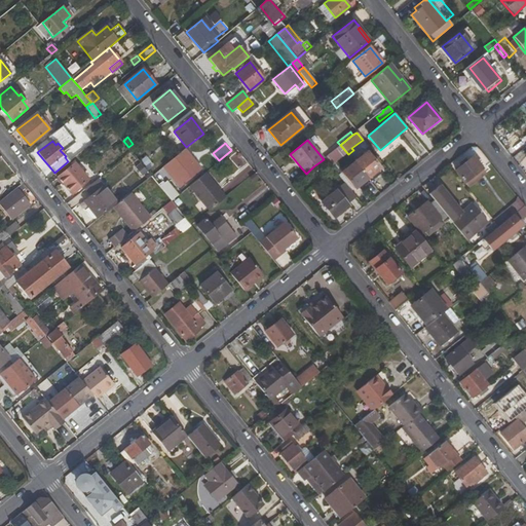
[(332,164),(343,155),(337,148),(326,157),(332,164)]
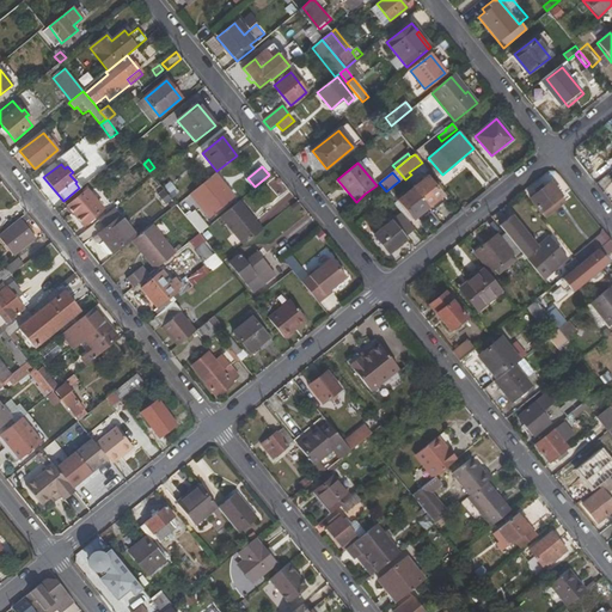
[(398,201),(412,219),(427,207),(442,196),(427,177),(398,201)]
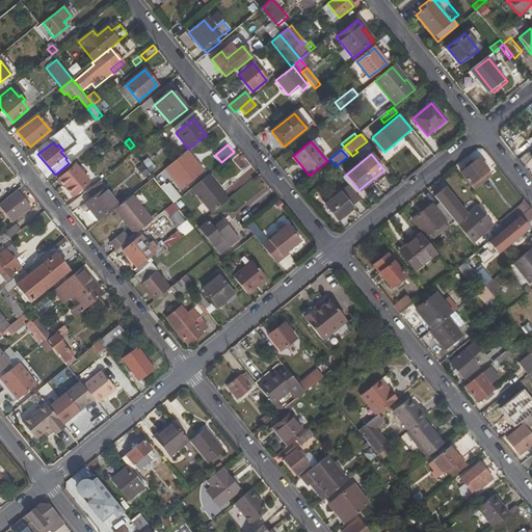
[(190,169),(179,156),(165,167),(182,187),(203,170),(196,163),(190,169)]
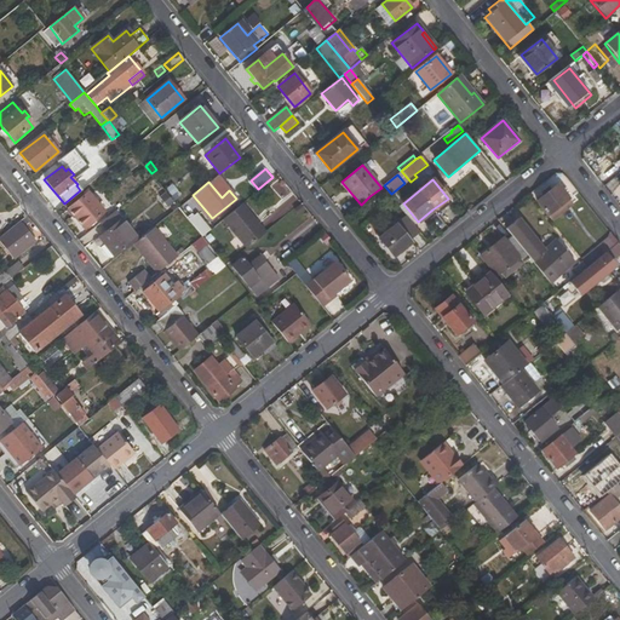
[(562,212),(557,206),(566,200),(567,199),(557,187),(538,202),(546,214),(549,212),(554,218),(562,212)]
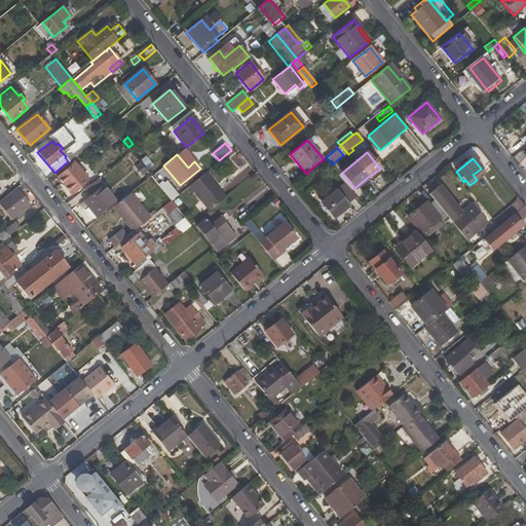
[(321,176),(331,167),(324,159),(313,166),(321,176)]
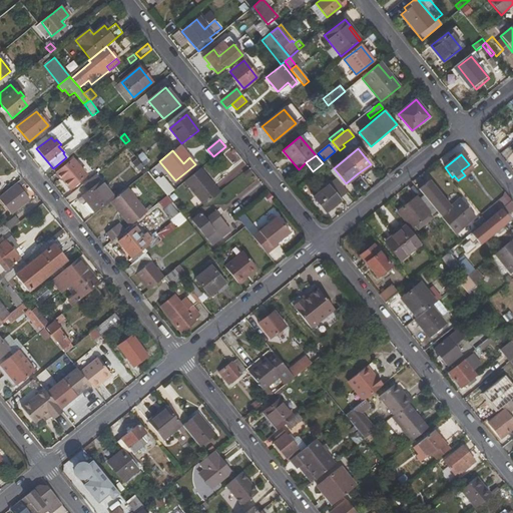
[(56,173),(69,188),(85,175),(73,160),(56,173)]
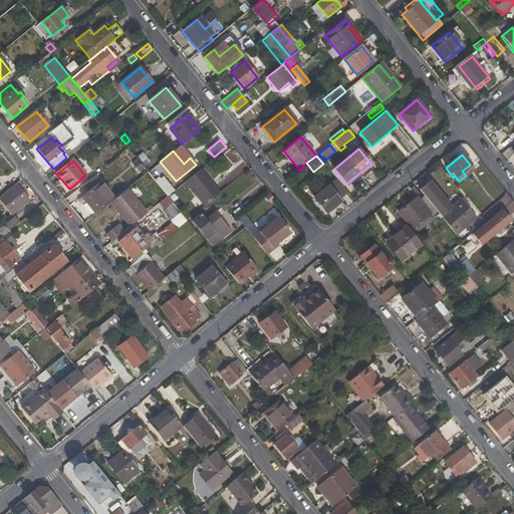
[(362,177),(373,168),(371,165),(358,174),(362,177)]
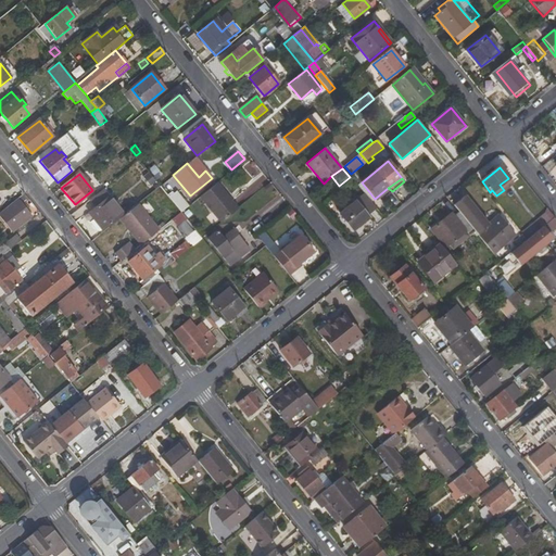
[(504,190),(512,185),(507,179),(500,185),(504,190)]
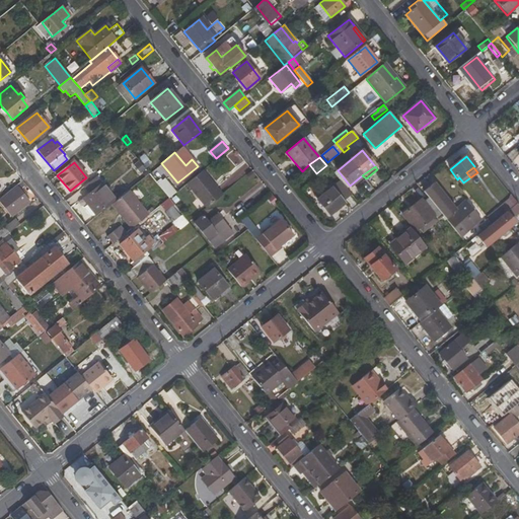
[(223,194),(203,170),(186,184),(206,208),(223,194)]
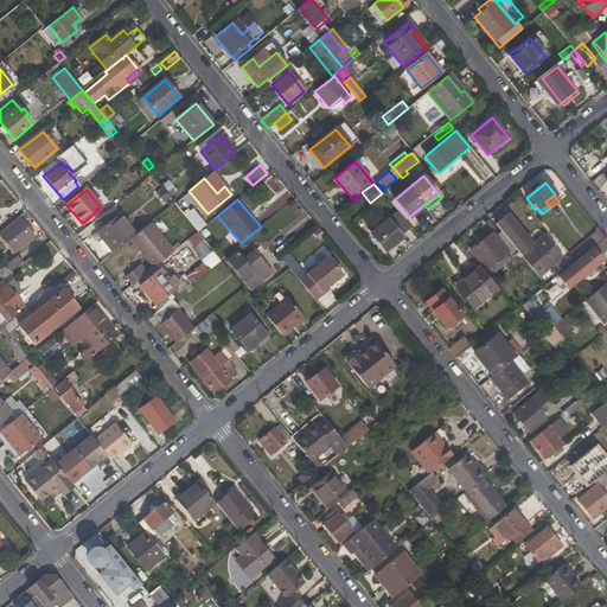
[(104,228),(97,234),(113,253),(129,240),(134,235),(113,208),(98,219),(104,228)]
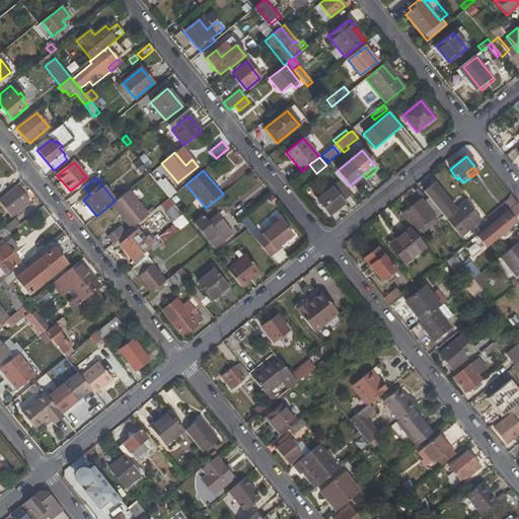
[(344,204),(342,201),(351,195),(339,180),(321,195),(319,192),(314,196),(329,215),(344,204)]
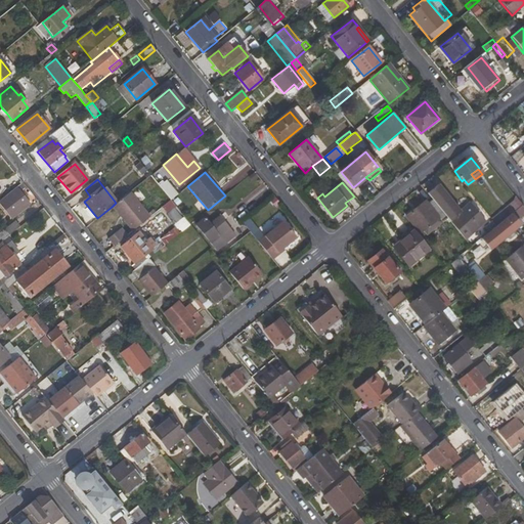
[(23,189),(24,187),(20,183),(0,200),(0,205),(11,219),(29,205),(27,202),(19,192),(23,189)]
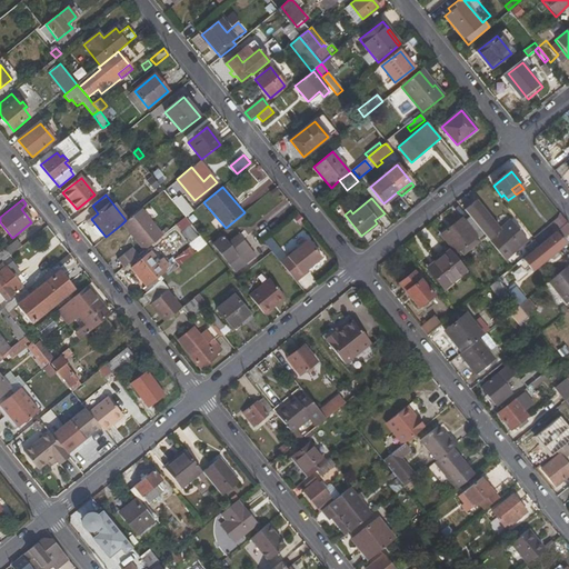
[(175,203),(182,212),(187,209),(180,199),(175,203)]
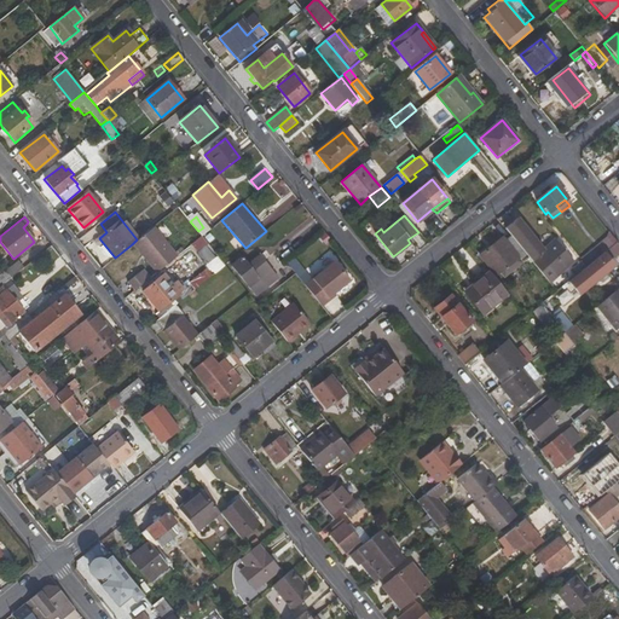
[(544,252),(518,219),(505,229),(510,236),(528,258),(549,284),(573,262),(555,242),(544,252)]
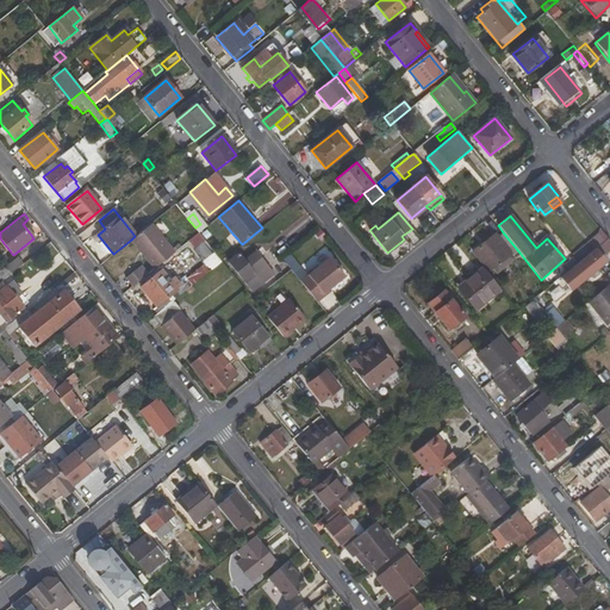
[(31,235),(35,231),(26,221),(23,224),(31,235)]
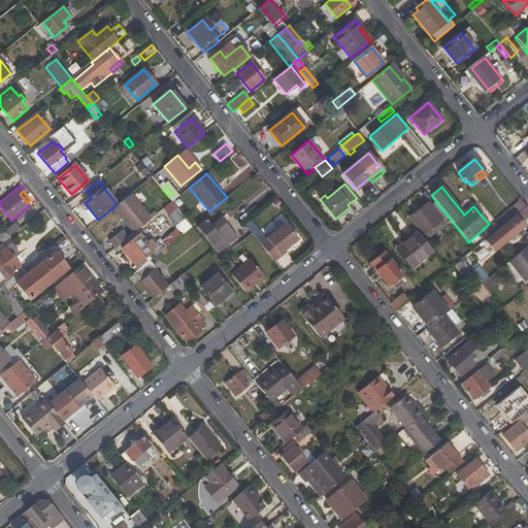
[(132,233),(151,218),(131,193),(117,204),(112,208),(132,233)]
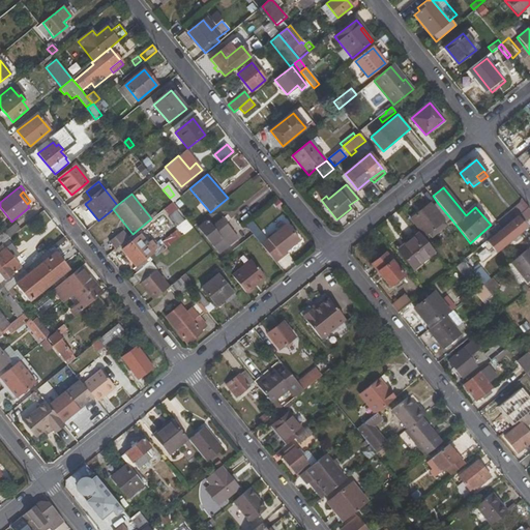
[(410,219),(427,240),(452,221),(437,202),(428,209),(427,207),(410,219)]
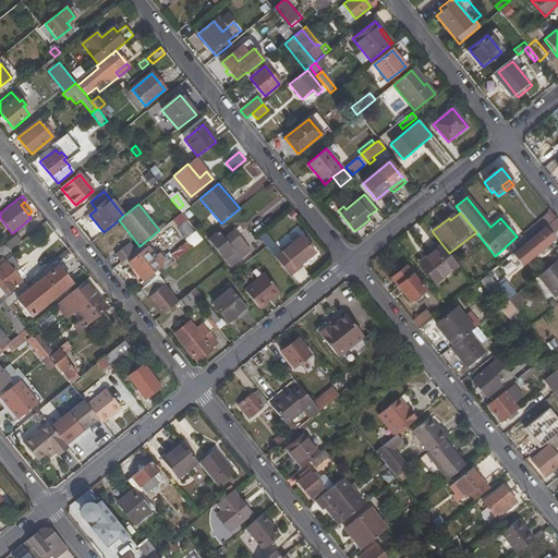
[(524,232),(530,239),(554,221),(547,214),(524,232)]
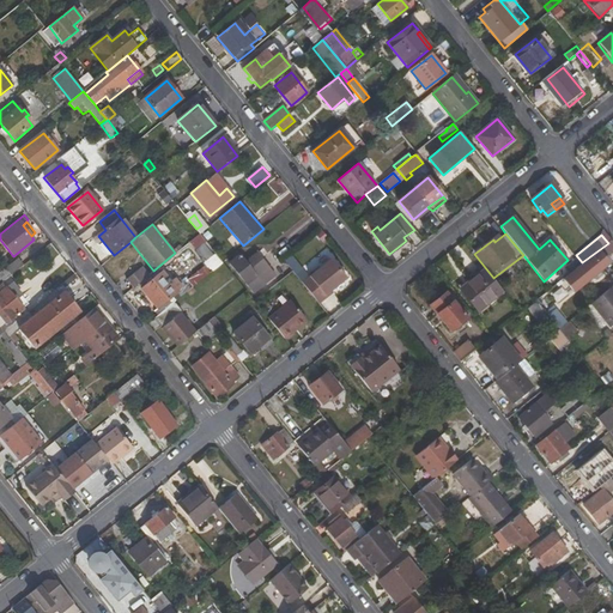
[(205,261),(212,255),(202,243),(200,246),(195,240),(190,243),(205,261)]
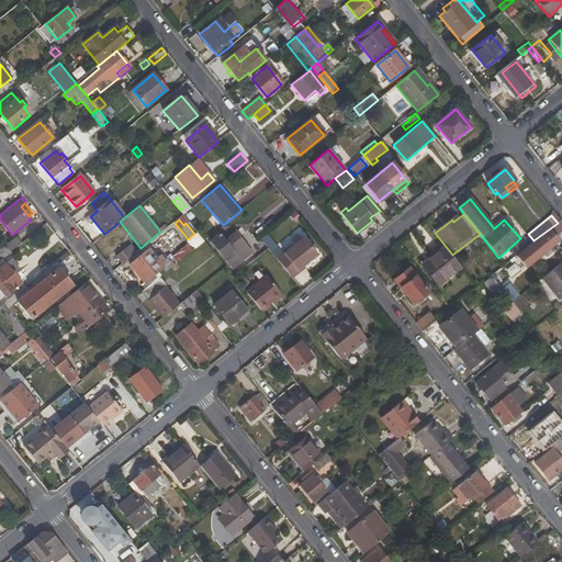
[(555,236),(561,231),(561,222),(560,221),(558,223),(532,243),(513,258),(519,266),(523,265),(525,267),(541,253),(543,256),(546,257),(551,253),(551,248),(550,246),(558,239),(555,236)]
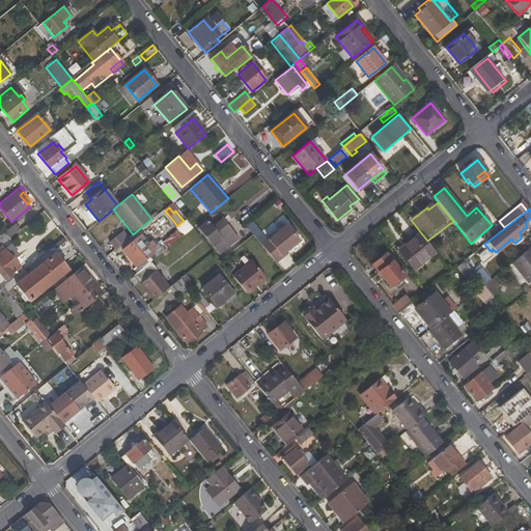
[(207,220),(197,227),(219,254),(221,252),(228,246),(207,220)]
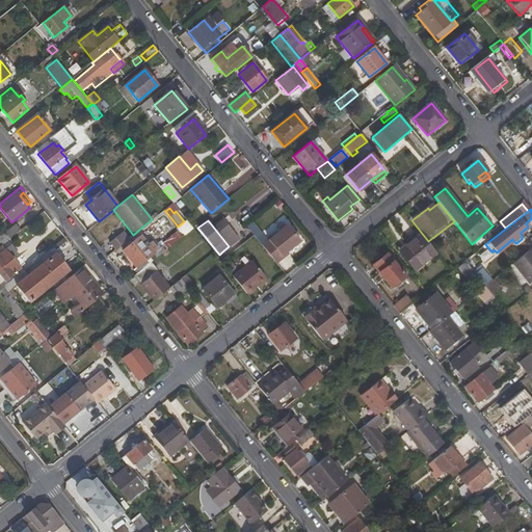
[(300,241),(287,224),(261,246),(275,264),(283,258),(282,257),(287,253),(300,241)]
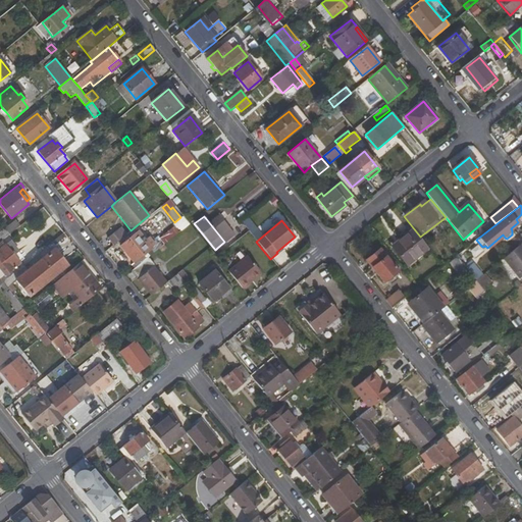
[(121,227),(107,239),(112,245),(126,233),(121,227)]
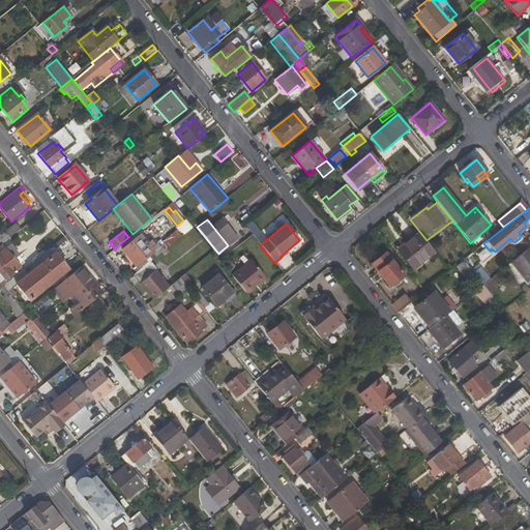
[(0,245),(1,245),(8,239),(3,233),(0,234),(0,245)]
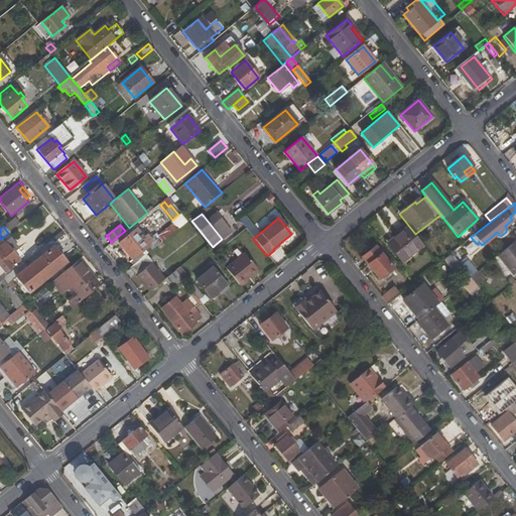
[(402,261),(422,246),(407,227),(395,236),(396,238),(388,244),(402,261)]
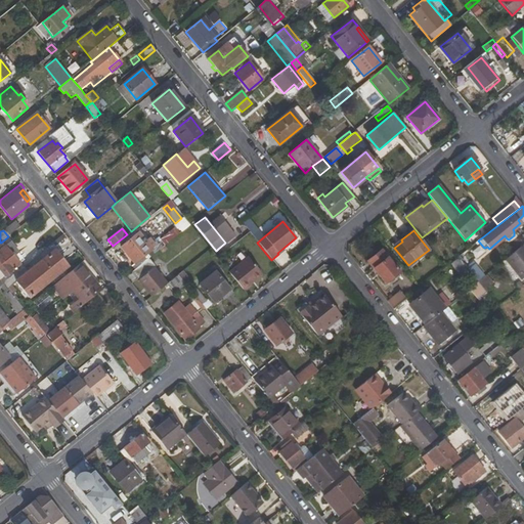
[(121,247),(134,263),(154,247),(147,238),(144,242),(137,232),(121,247)]
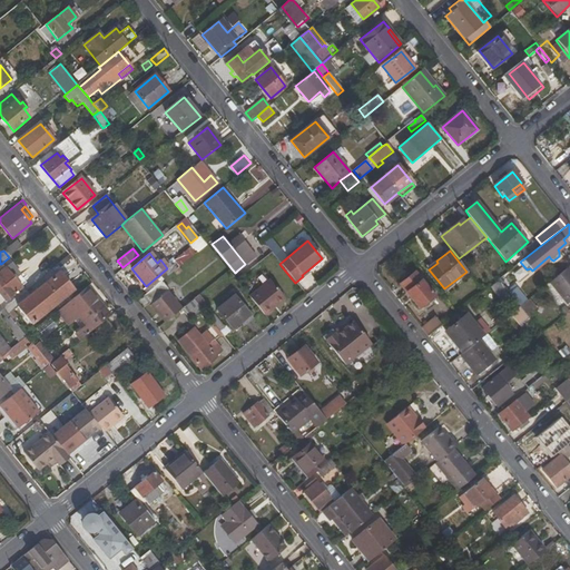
[(433,257),(424,264),(429,269),(438,263),(436,261),(433,257)]
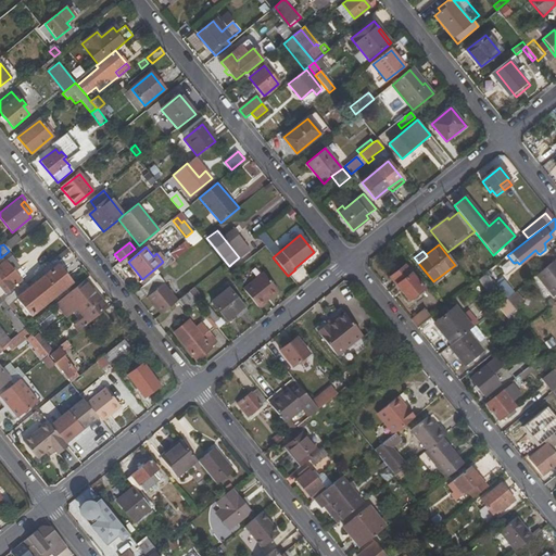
[(0,298),(2,301),(24,285),(1,257),(0,257),(0,298)]
